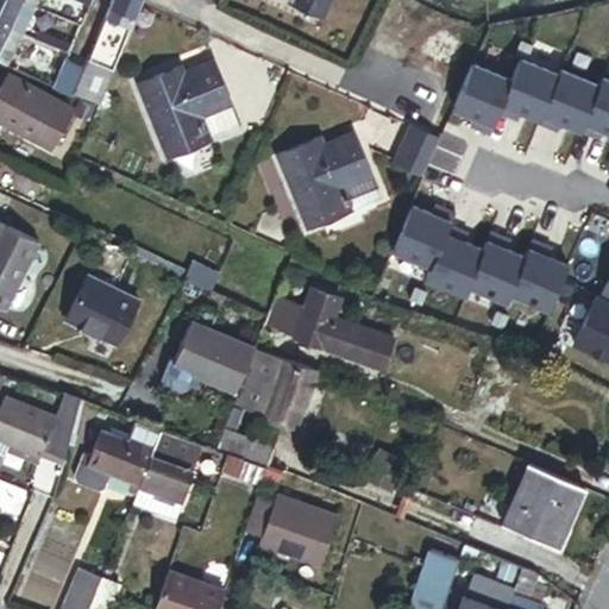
[(0,0),(0,48),(20,0),(0,0)]
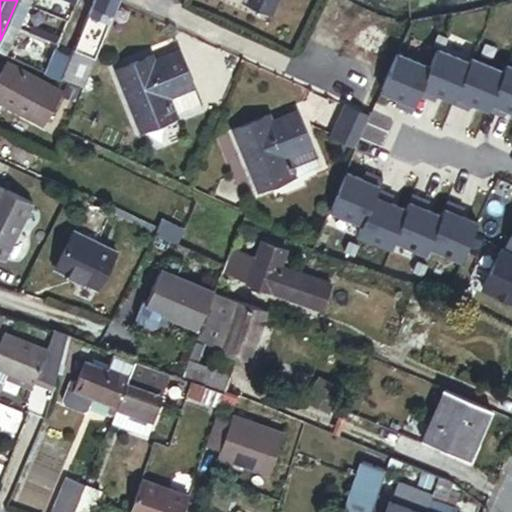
[(96,58),(119,0),(96,0),(76,50),(96,58)]
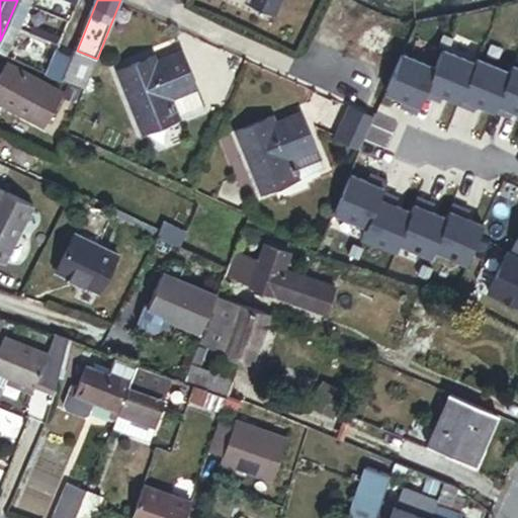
[(247,0),(272,11),(277,0),(247,0)]
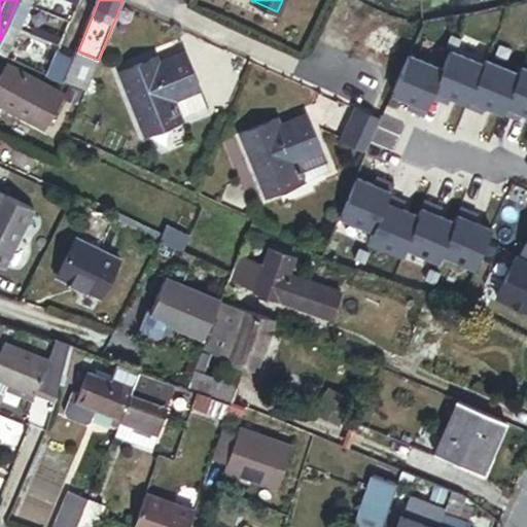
[(449,45),(453,34),(448,32),(443,43),(449,45)]
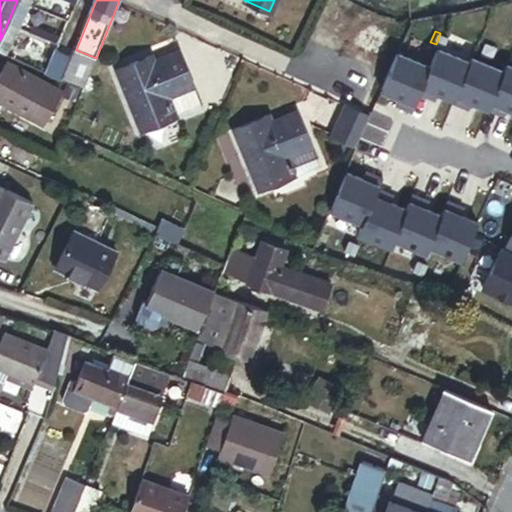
[(440,46),(445,35),(440,33),(436,44),(440,46)]
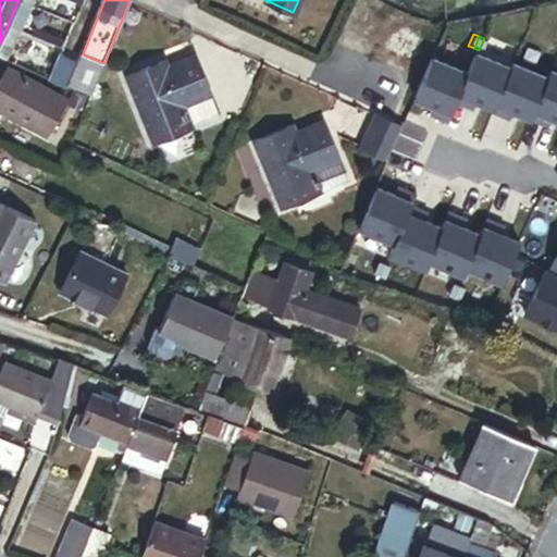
[(454,100),(465,104),(468,96),(474,99),(492,106),(494,101),(509,65),(508,65),(473,51),(466,71),(457,91),(454,100)]
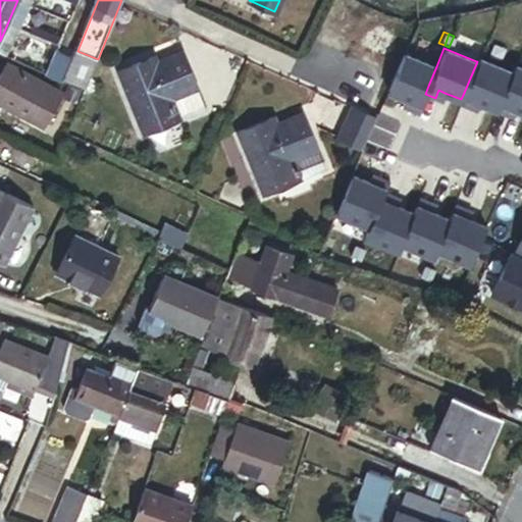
[(65,79),(74,55),(62,50),(61,53),(56,51),(46,74),(64,82),(65,79)]
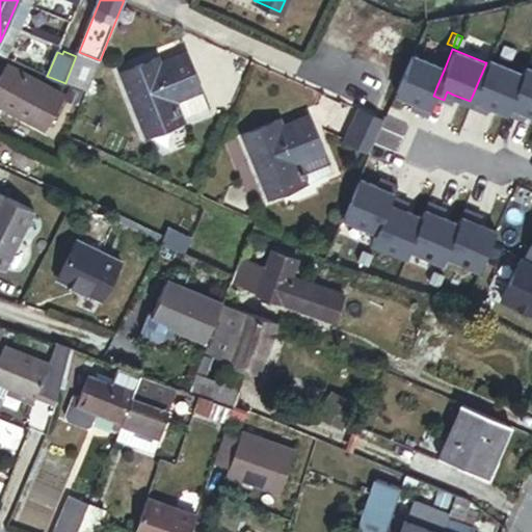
[(88,89),(100,60),(79,52),(78,52),(76,56),(67,80),(88,89)]
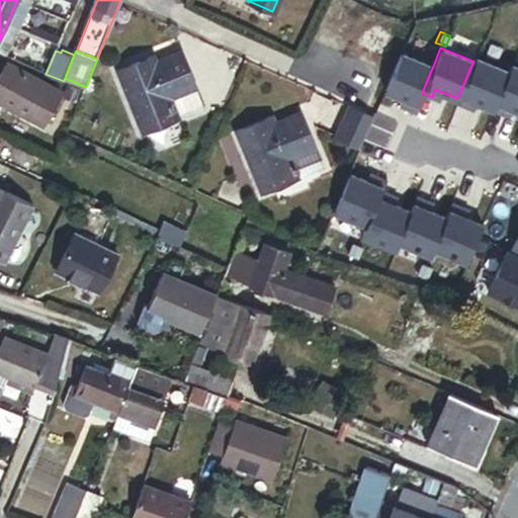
[(433,66),(399,52),(383,89),(401,96),(408,99),(404,107),(415,111),(422,93),(425,85),(433,66)]
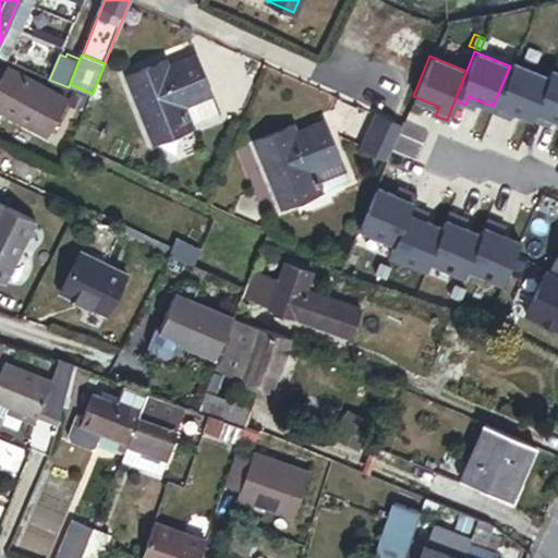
[(546,75),(511,61),(509,65),(510,65),(495,101),(493,106),(492,110),(502,114),(506,106),(512,109),(530,116),(533,108),(546,75)]
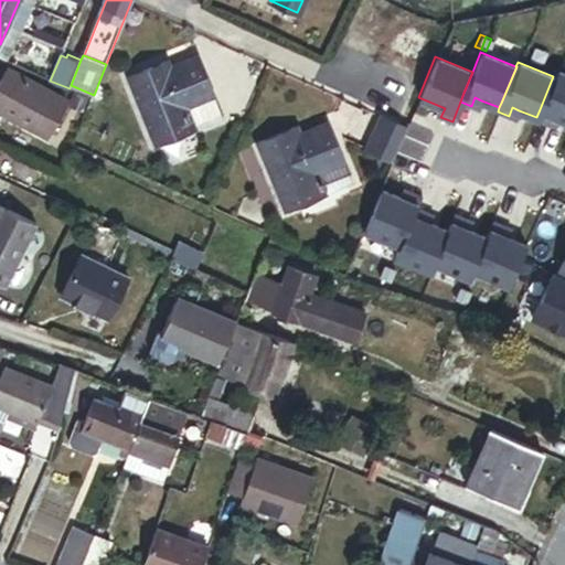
[(131,76),(156,145),(192,131),(185,112),(215,102),(201,63),(172,74),(169,64),(131,76)]
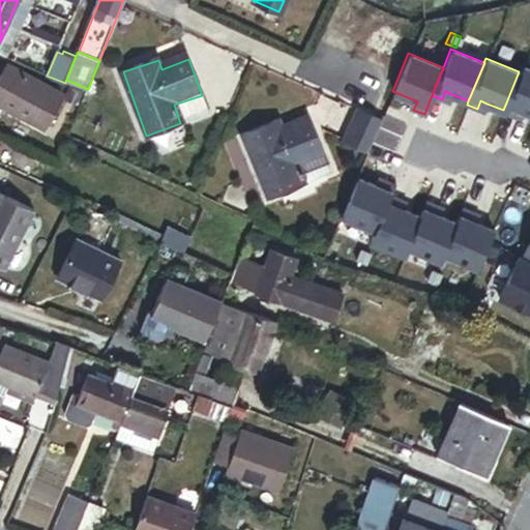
[(529,113),(529,67),(522,64),(519,71),(506,102),(503,110),(502,112),(512,116),(517,108),(523,110),(529,113)]
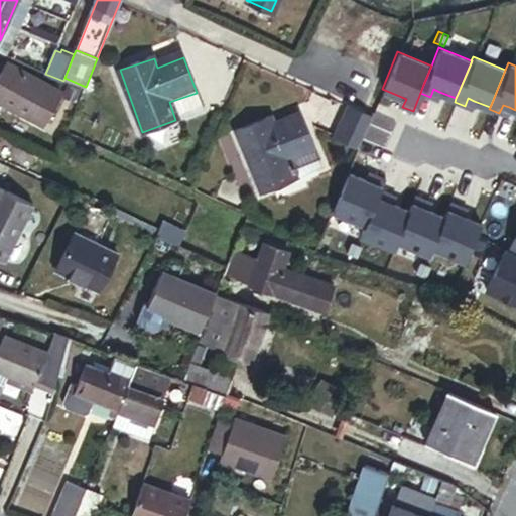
[(0,98),(30,115),(47,85),(8,63),(0,78),(0,98)]
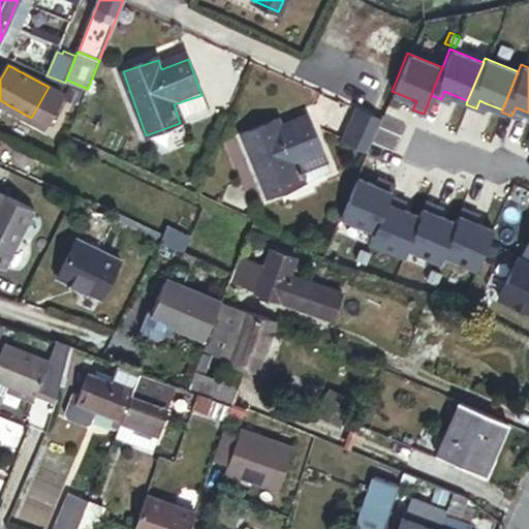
[(83,92),(72,86),(66,97),(64,100),(75,106),(83,92)]
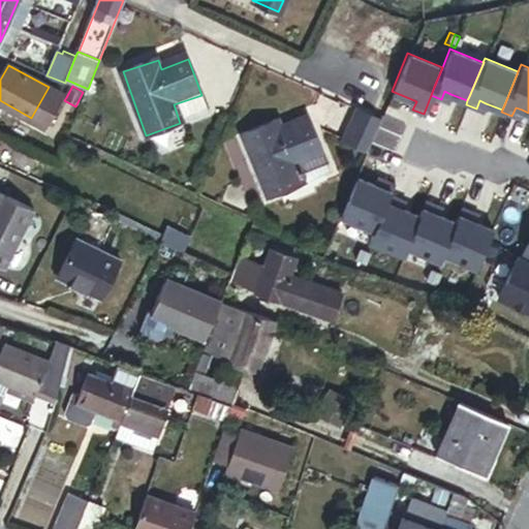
[(66,97),(49,87),(31,118),(49,128),(64,100),(66,97)]
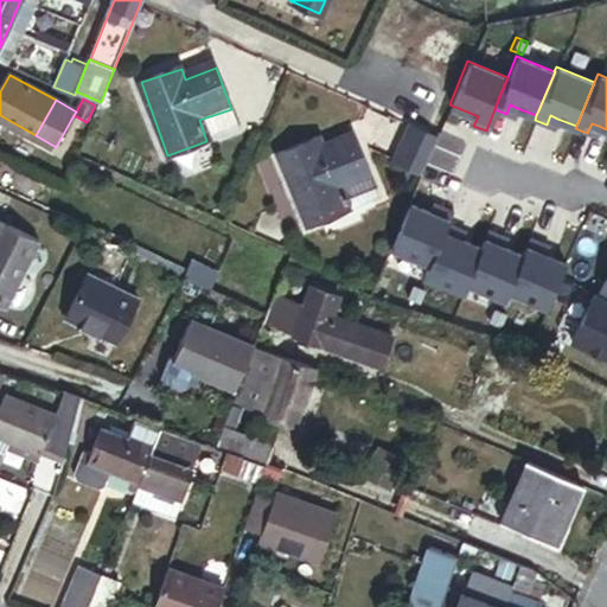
[(517,108),(510,104),(506,114),(513,117),(517,108)]
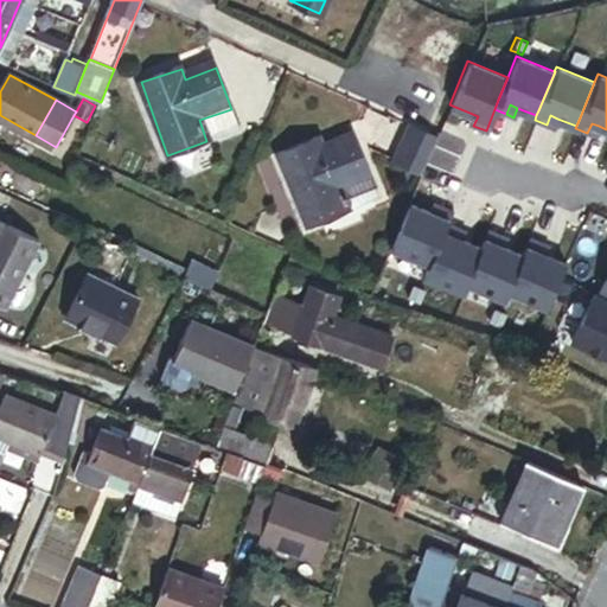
[(231,109),(199,120),(206,141),(238,131),(231,109)]
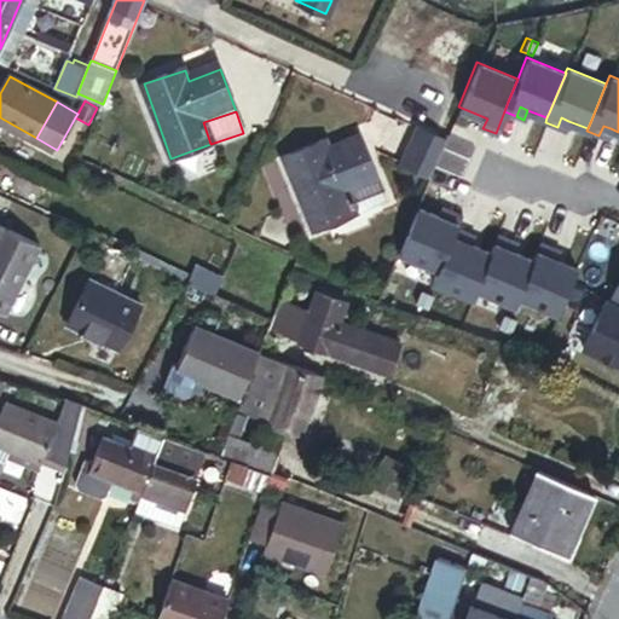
[(482,128),(487,119),(479,115),(475,125),(482,128)]
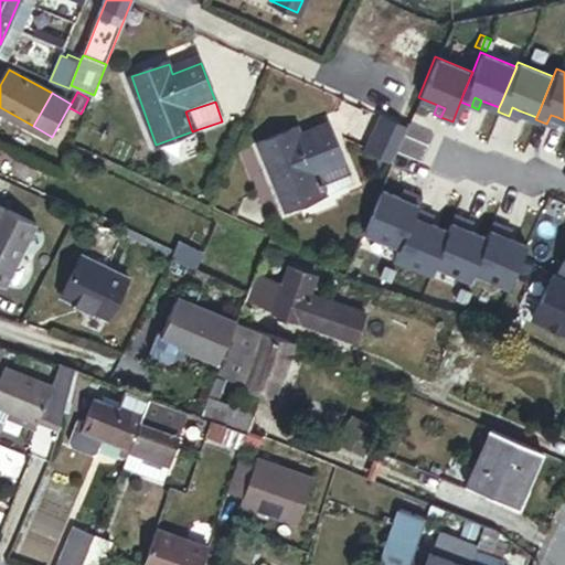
[(515,119),(519,110),(512,107),(509,116),(515,119)]
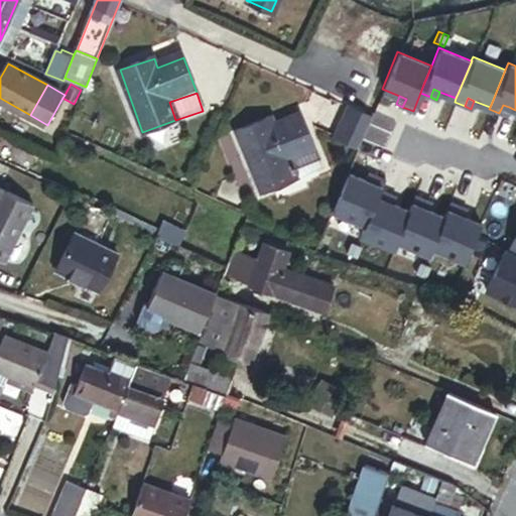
[(357,149),(372,115),(347,104),(332,139),(357,149)]
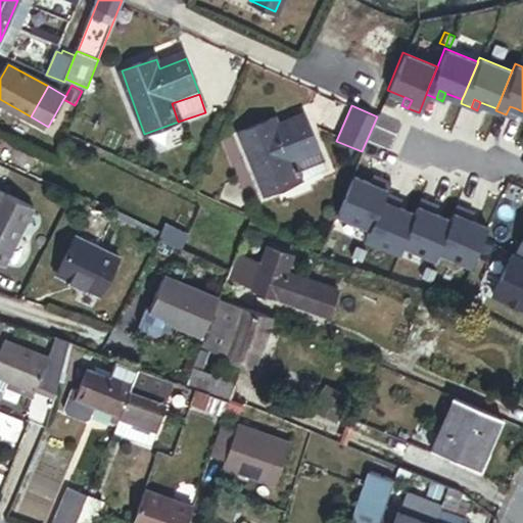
[(516,108),(510,106),(506,114),(512,116),(516,108)]
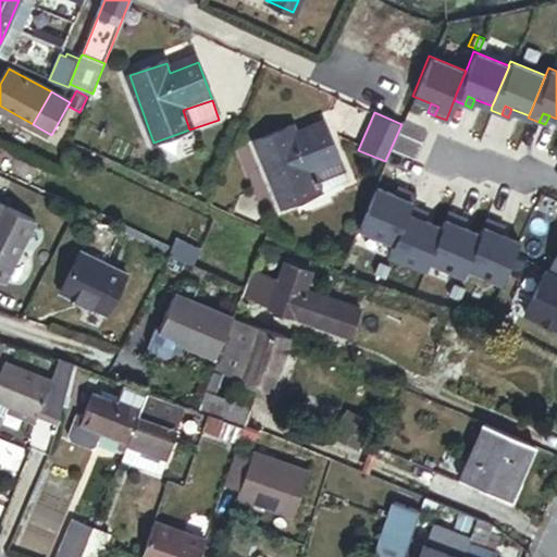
[(295,126),(256,144),(284,208),(322,192),(312,170),(341,158),(325,121),(298,133),(295,126)]
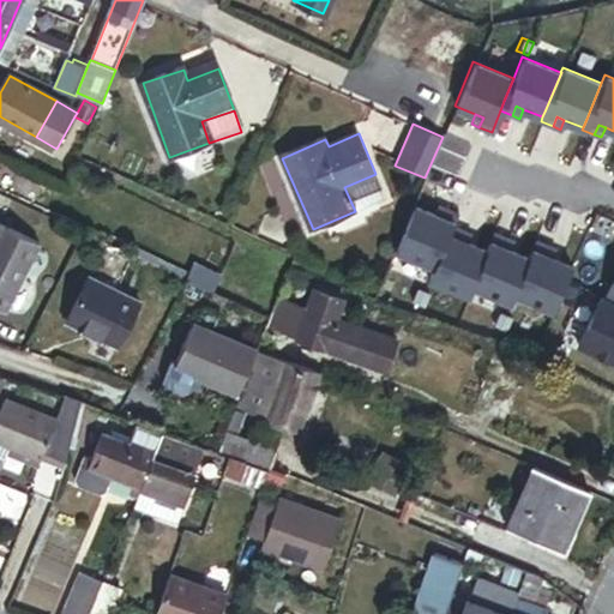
[(375,174),(344,187),(355,211),(386,198),(375,174)]
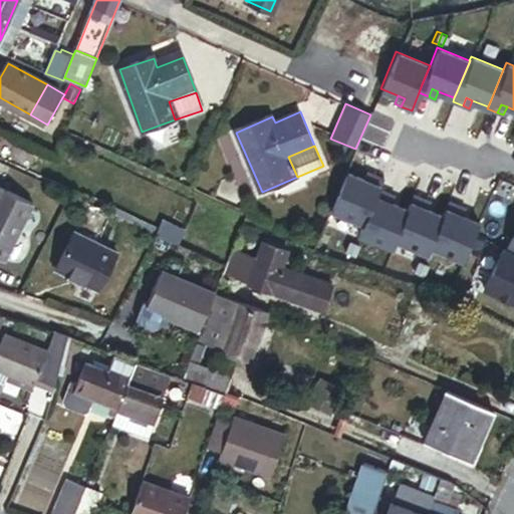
[(372,173),(366,170),(363,179),(369,181),(372,173)]
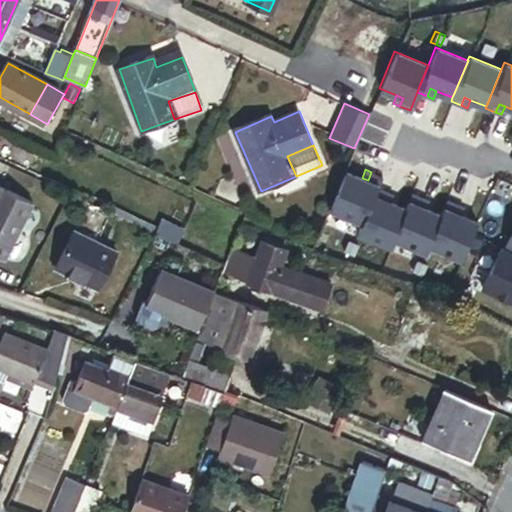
[(345,171),(330,207),(363,220),(374,194),(377,186),(382,176),(371,172),(368,180),(362,178),(345,171)]
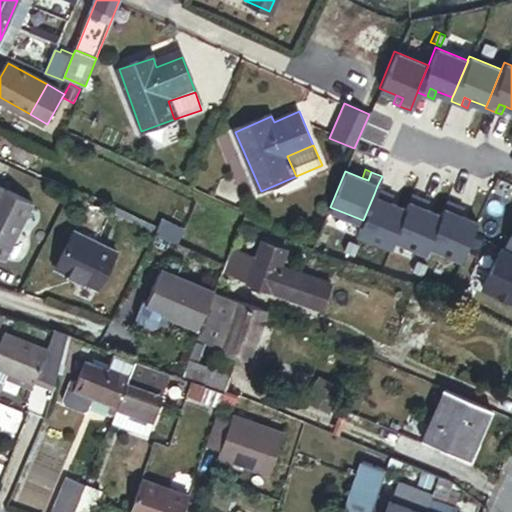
[(0,259),(3,262),(32,202),(0,186),(0,259)]
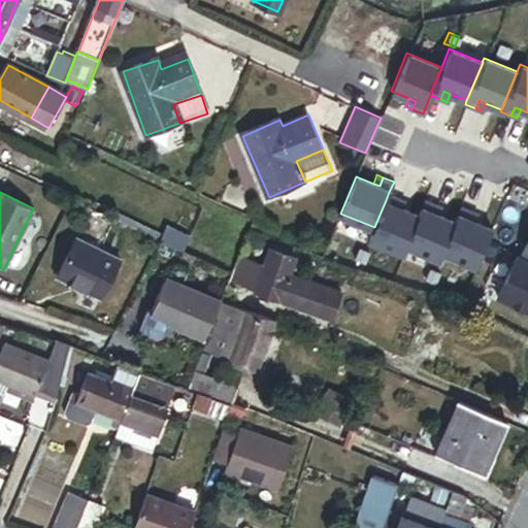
[(386,200),(374,227),(369,238),(403,252),(406,244),(419,213),(418,213),(402,207),(396,204),(399,196),(389,192),(386,200)]
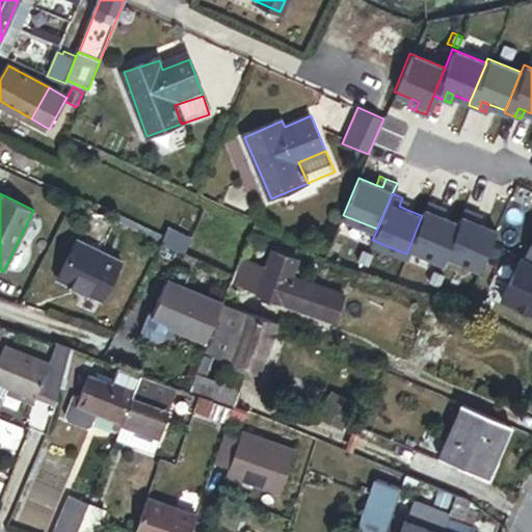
[(399,206),(405,209),(408,201),(402,197),(399,206)]
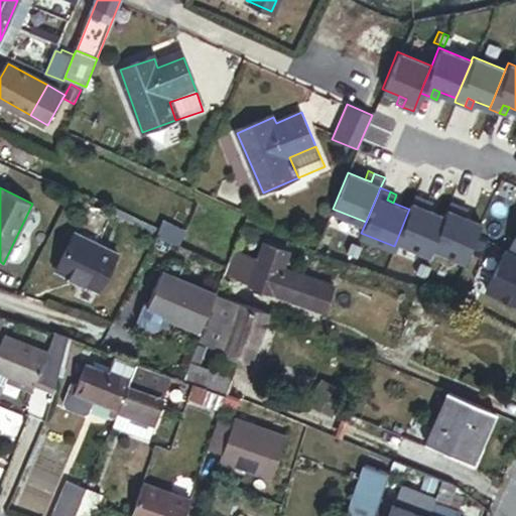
[(397,239),(429,252),(432,245),(431,245),(444,215),(429,209),(422,206),(426,198),(415,192),(409,209),(397,239)]
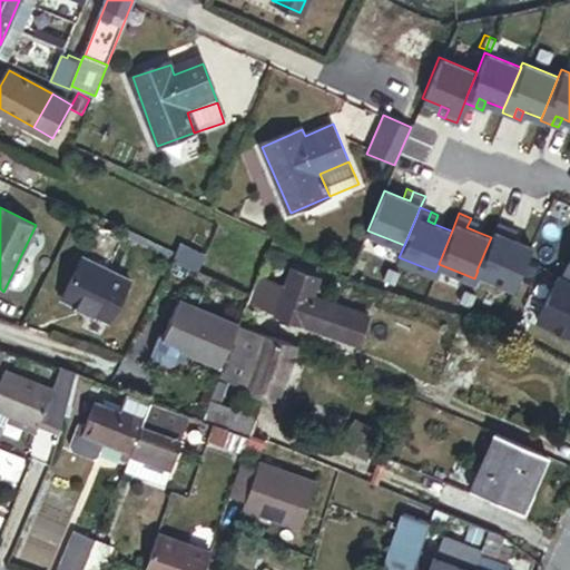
[(467,227),(474,231),(478,222),(471,218),(467,227)]
